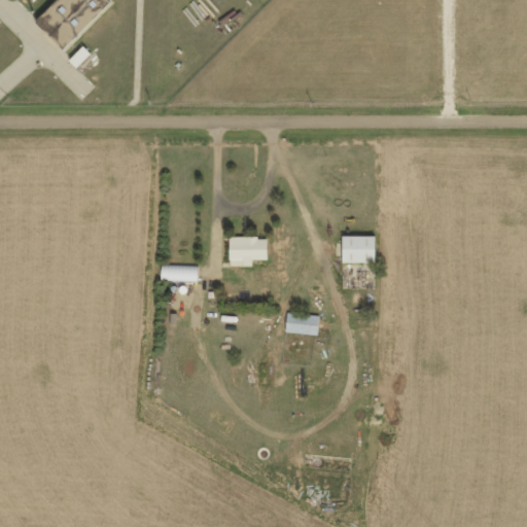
[(75,68),(90,54),(81,45),(66,60),(75,68)]
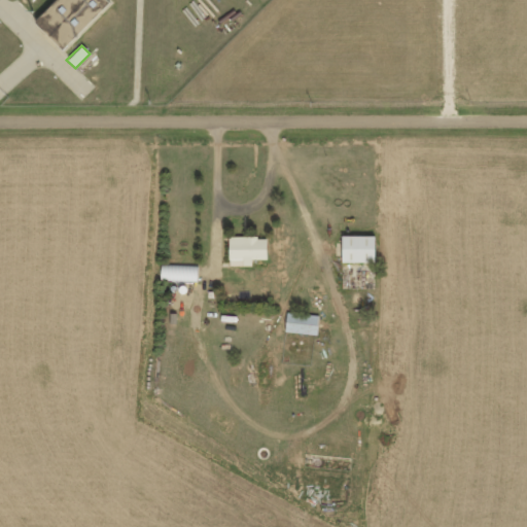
[(373,235),(340,235),(340,261),(373,261),(373,235)]
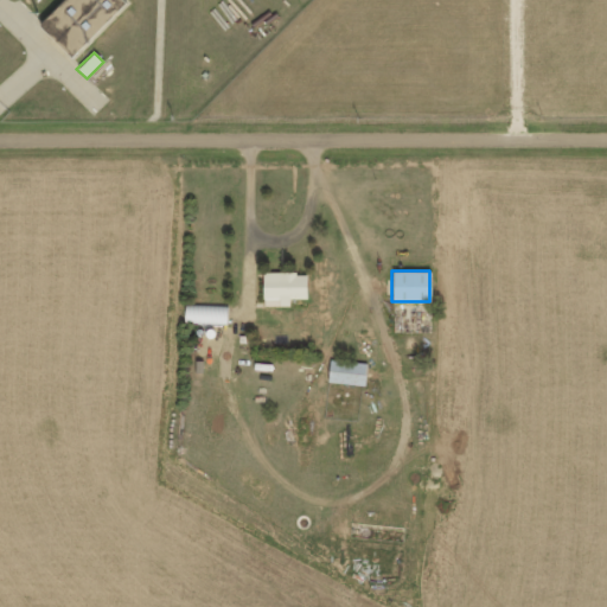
[(306,298),(306,272),(262,273),(263,306),(289,306),(289,299),(306,298)]
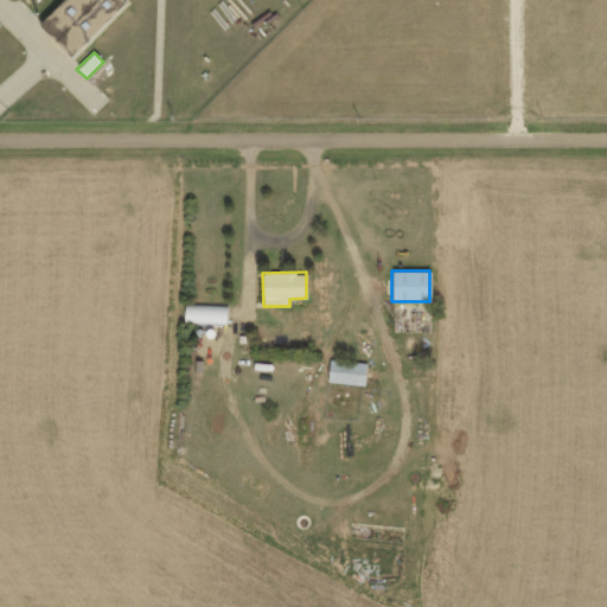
[(228,324),(228,305),(185,305),(185,323),(228,324)]
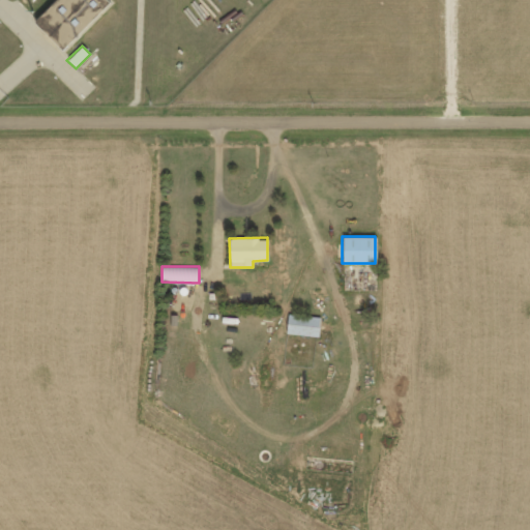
[(287,334),(319,335),(320,316),(288,315),(287,334)]
